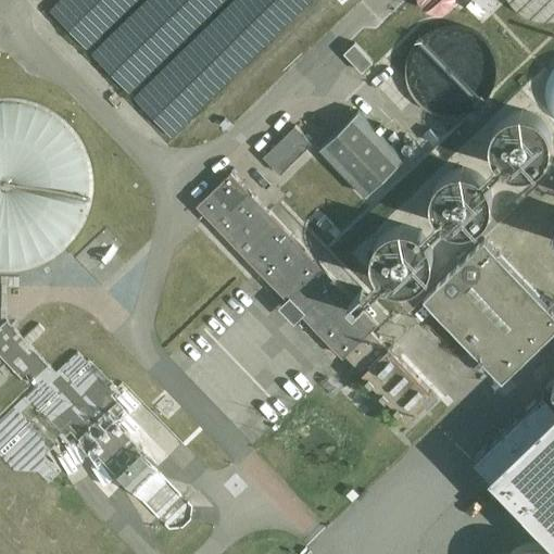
[(415,0),(416,2),(416,3),(418,7),(419,8),(422,10),(424,11),(426,12),(427,13),(430,14),(432,14),(436,14),(439,14),(441,13),(444,12),(445,11),(447,10),(449,8),(450,7),(451,4),(452,3),(453,0),(415,0)]
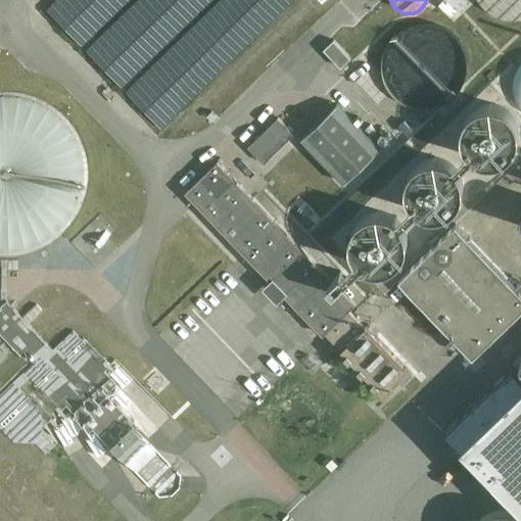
[(458,0),(442,0),(441,1),(437,5),(450,17),(451,18),(453,20),(466,7),(460,1),(458,0)]
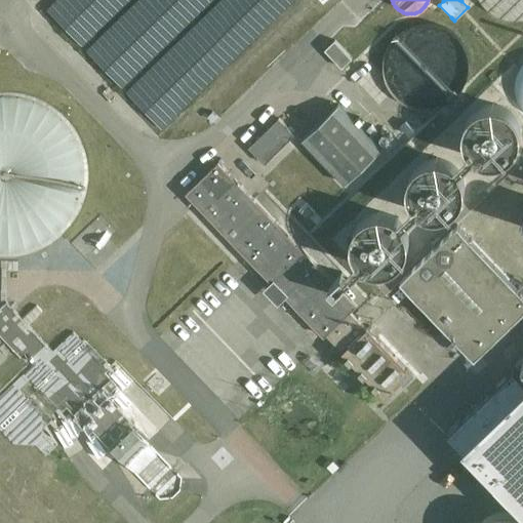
[(522,0),(476,0),(477,1),(479,4),(482,7),(484,9),(485,10),(488,13),(492,15),(493,16),(497,18),(501,19),(506,21),(508,21),(512,22),(514,22),(518,22),(522,21),(522,19),(522,0)]
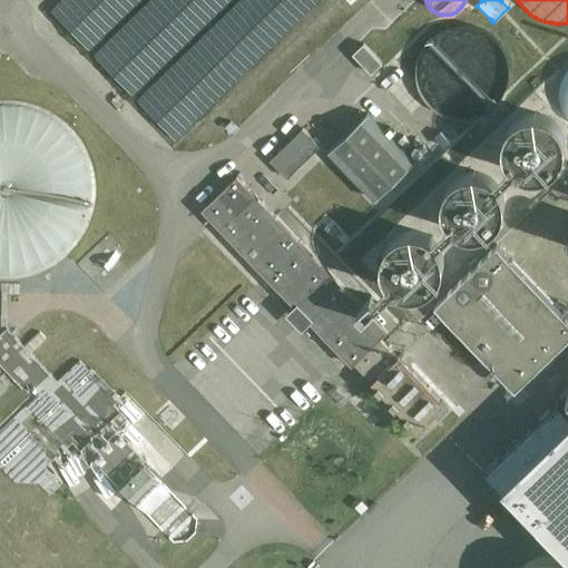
[(452,120),(454,120),(459,120),(461,120),(463,120),(468,120),(472,119),(477,118),(479,117),(481,116),(485,114),(487,113),(490,109),(493,107),(496,105),(498,101),(501,98),(502,96),(502,94),(505,89),(506,85),(507,82),(507,80),(507,76),(507,71),(507,69),(507,67),(506,62),(506,60),(503,56),(501,51),(499,48),(498,46),(496,42),(490,38),(488,36),(485,33),(480,31),(477,30),(475,29),(472,28),(468,27),(463,27),(461,27),(457,27),(451,28),(449,28),(444,29),(441,31),(437,33),(434,35),(431,37),(428,40),(426,41),(424,43),(421,47),(420,49),(418,52),(417,57),(415,59),(414,64),(414,66),(413,70),(413,72),(413,77),(414,81),(414,85),(415,88),(418,92),(419,97),(421,99),(423,103),(424,105),(428,108),(431,110),(436,114),(439,116),(441,117),(443,117),(448,119),(452,120)]
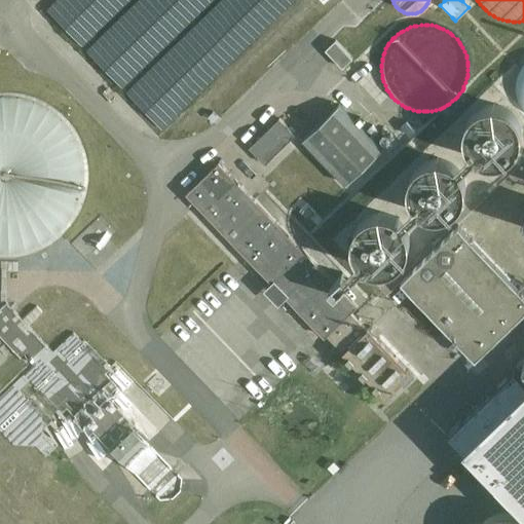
[(350,60),(334,41),(324,51),(341,69),(350,60)]
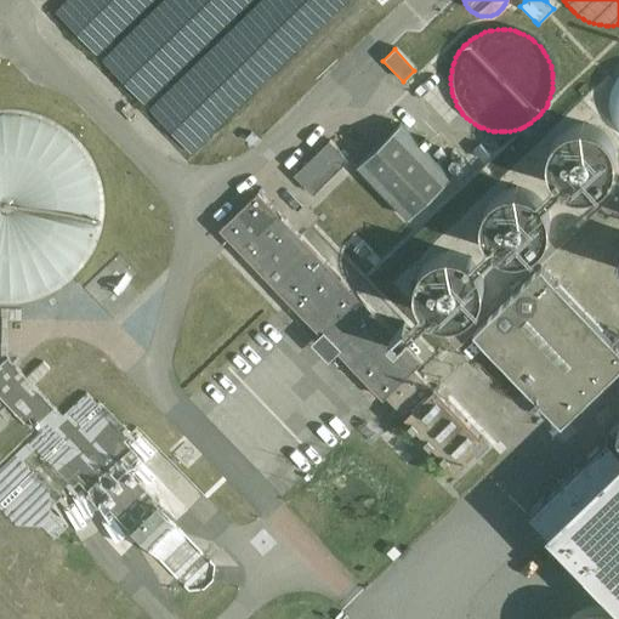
[(0,306),(5,306),(12,306),(18,306),(26,305),(33,302),(39,301),(43,300),(49,296),(55,294),(61,290),(67,285),(69,284),(74,279),(79,274),(84,268),(87,263),(90,260),(94,254),(96,248),(100,242),(100,238),(101,234),(103,228),(104,221),(104,214),(104,210),(104,204),(104,197),(103,189),(102,187),(101,180),(98,172),(97,170),(95,164),(91,158),(89,154),(85,148),(81,143),(79,141),(74,136),(71,134),(66,129),(63,126),(57,123),(51,120),(47,118),(41,115),(35,113),(28,112),(21,111),(18,109),(15,109),(7,109),(0,109),(0,306)]
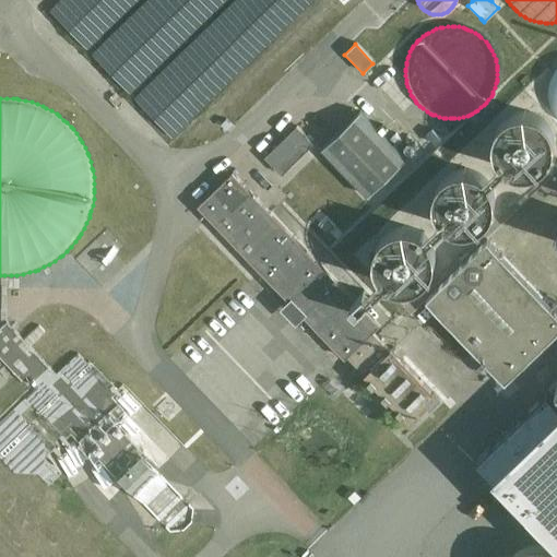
[(547,125),(545,121),(543,119),(541,118),(538,116),(536,115),(535,115),(532,114),(528,113),(524,111),(522,113),(521,113),(517,113),(513,114),(510,115),(509,116),(506,118),(505,119),(501,121),(499,125),(497,127),(496,129),(495,132),(495,133),(494,135),(494,139),(494,143),(494,146),(494,149),(495,152),(496,153),(497,156),(499,160),(501,163),(505,165),(508,167),(510,168),(514,170),(518,170),(521,172),(524,172),(529,172),(532,170),(535,169),(537,168),(540,166),(543,164),(545,162),(546,160),(548,157),(550,154),(552,152),(552,151),(552,149),(553,146),(553,143),(553,142),(553,138),(553,137),(552,134),(550,131),(550,129),(549,128),(548,126),(547,125)]
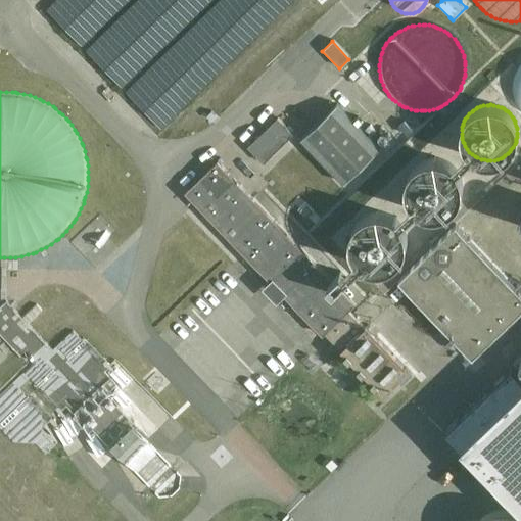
[(379,150),(335,105),(299,140),(342,185),(379,150)]
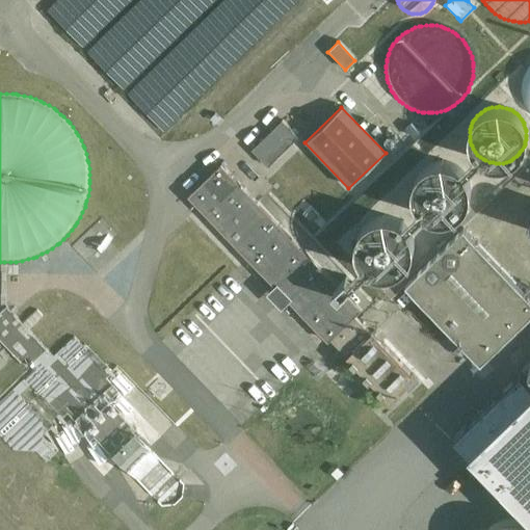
[(265,167),(296,138),(281,122),(249,151),(265,167)]
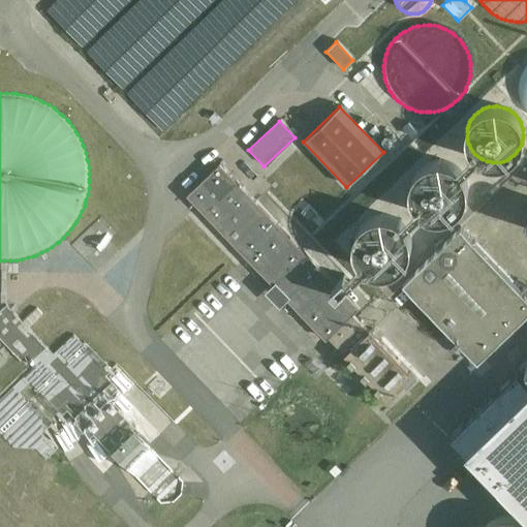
[(416,133),(407,123),(401,129),(410,138),(416,133)]
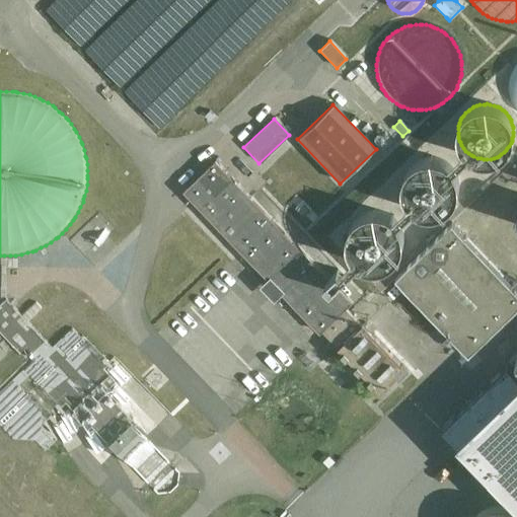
[(411,204),(413,207),(416,208),(418,209),(421,211),(424,212),(426,212),(429,213),(432,213),(436,212),(437,212),(440,211),(442,210),(445,209),(446,208),(449,206),(451,203),(453,202),(455,199),(456,197),(457,195),(458,192),(459,189),(459,187),(459,182),(459,181),(458,177),(457,174),(456,171),(454,168),(452,166),(450,163),(447,161),(444,159),(441,158),(438,157),(435,156),(432,156),(428,156),(425,156),(422,157),(419,158),(416,160),(413,162),(411,164),(409,167),(407,170),(404,173),(404,174),(403,176),(403,177),(402,179),(402,182),(402,187),(402,188),(402,190),(403,191),(403,193),(404,196),(407,199),(409,202),(411,204)]
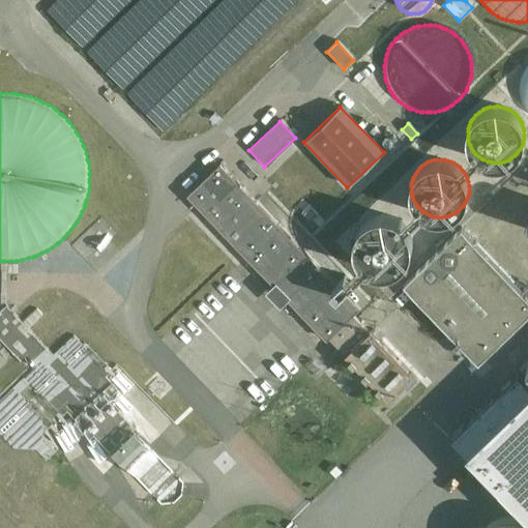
[(408,377),(353,318),(359,313),(220,164),(187,194),(327,342),(329,340),(385,399),(408,377)]
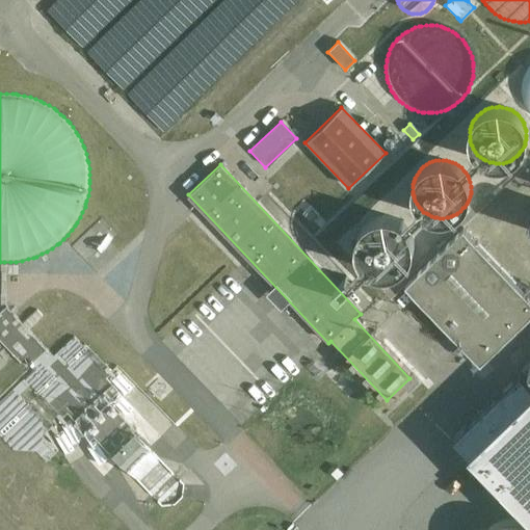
[(406,229),(405,227),(403,224),(402,223),(399,221),(397,220),(396,220),(393,218),(389,218),(388,217),(383,217),(378,218),(375,219),(372,220),(371,221),(369,221),(366,223),(363,228),(361,231),(359,233),(358,235),(356,238),(356,240),(355,243),(355,245),(355,246),(355,250),(356,252),(358,256),(358,257),(359,259),(361,262),(362,264),(365,267),(367,269),(369,270),(372,272),(373,272),(376,273),(379,274),(383,274),(387,274),(390,274),(394,273),(397,272),(400,270),(402,268),(405,266),(407,263),(409,261),(409,259),(412,256),(413,253),(413,249),(413,245),(413,242),(412,239),(411,236),(411,234),(409,233),(408,231),(407,230),(406,229)]
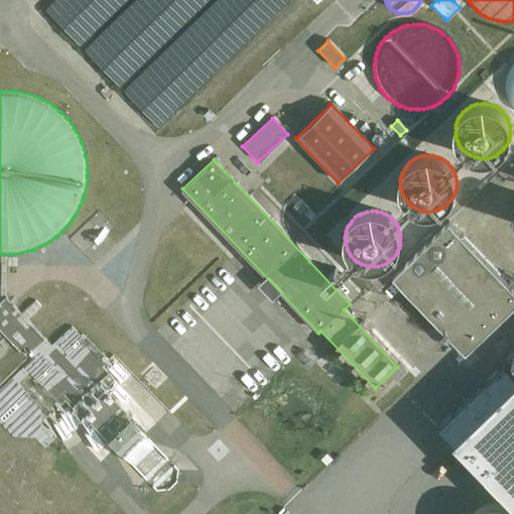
[(513,290),(448,223),(392,277),(466,354),(513,305),(513,290)]
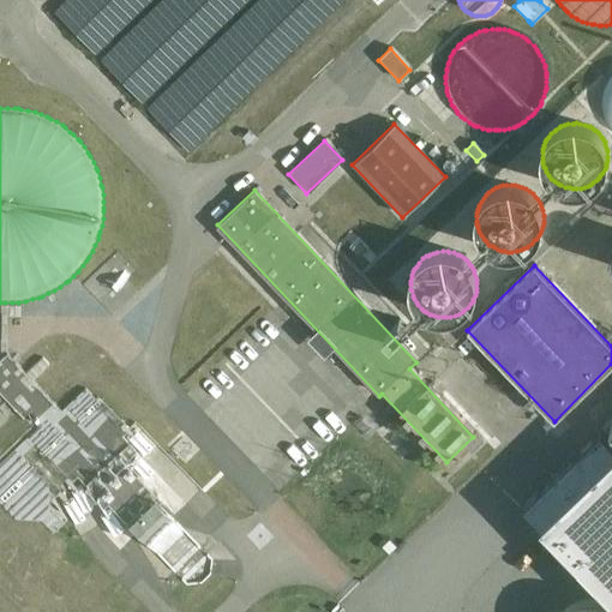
[(40,360),(23,376),(30,383),(47,367),(40,360)]
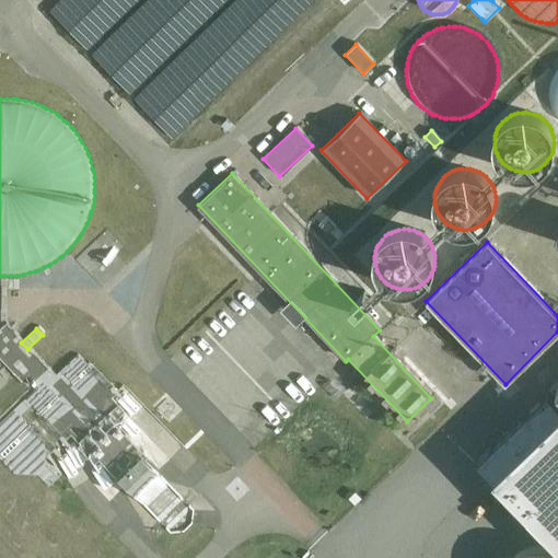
[(557,545),(557,405),(547,395),(478,462),(557,545)]
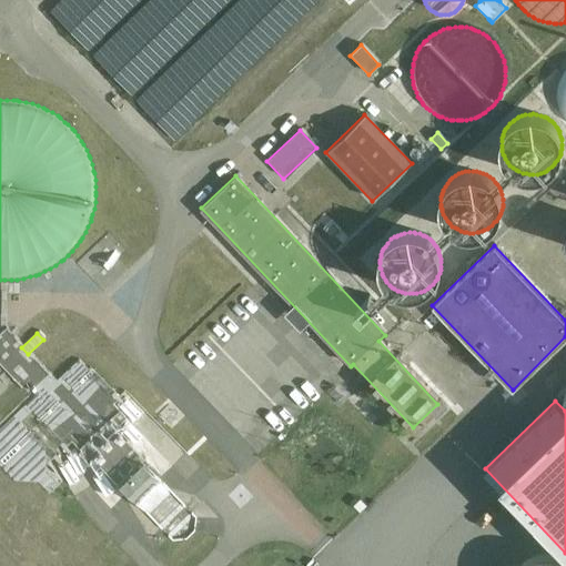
[(91,455),(127,475),(138,456),(102,436),(91,455)]
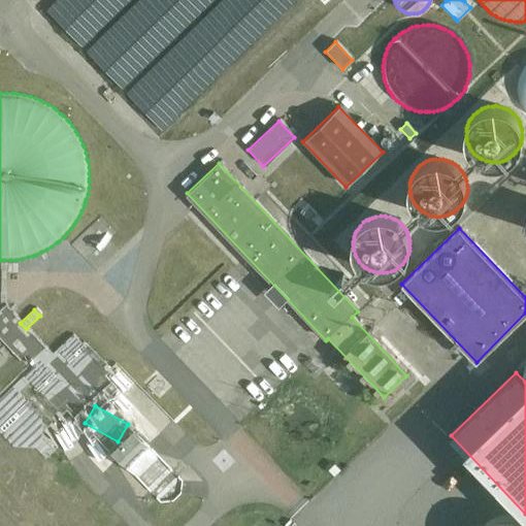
[(117,462),(126,472),(132,478),(148,494),(149,493),(149,494),(169,474),(169,473),(170,472),(154,456),(148,450),(145,448),(141,444),(137,439),(133,435),(130,431),(129,430),(129,431),(126,433),(107,452),(116,461),(117,462)]
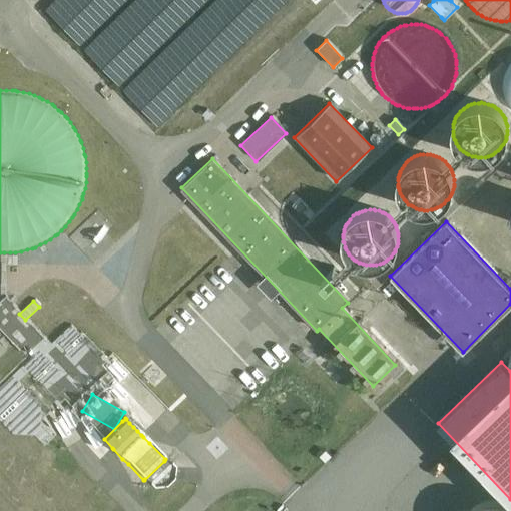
[(76,422),(52,433),(61,451),(84,441),(76,422)]
